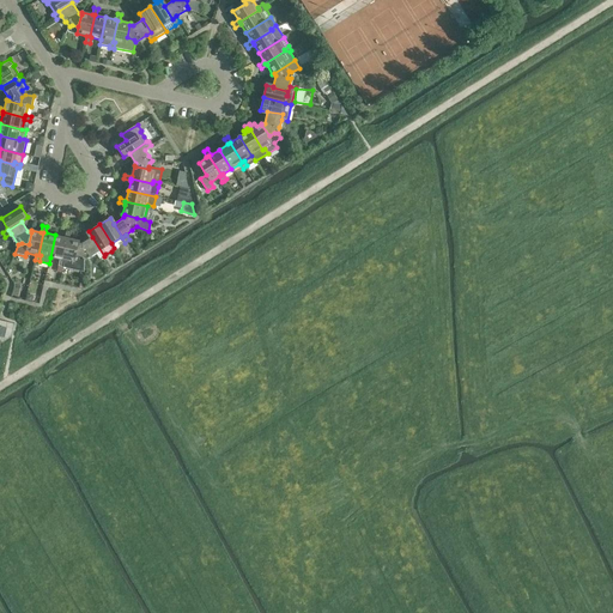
[(83,258),(79,243),(79,241),(70,238),(71,232),(66,231),(65,237),(67,238),(62,261),(65,261),(62,267),(84,272),(85,261),(84,260),(83,258)]
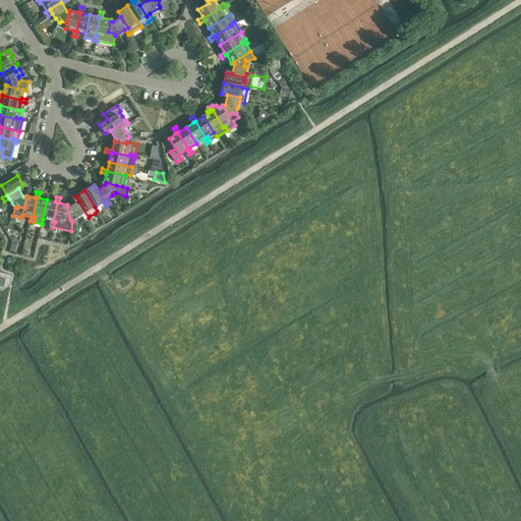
[(57,203),(55,201),(47,199),(43,219),(51,221),(49,226),(53,227),(55,222),(53,222),(57,203)]
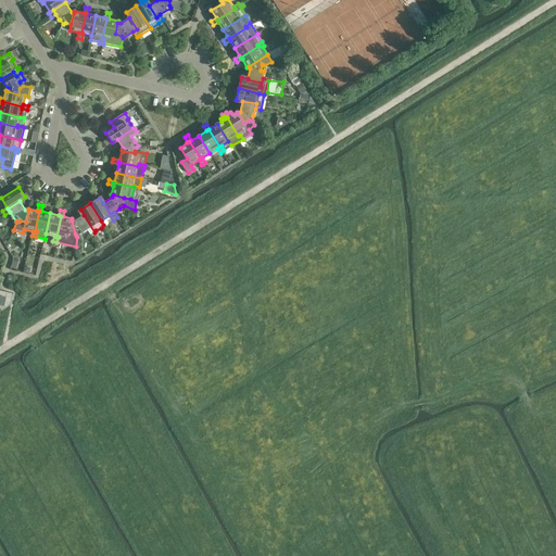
[(95,232),(84,215),(74,220),(72,220),(75,234),(76,236),(81,232),(87,229),(90,235),(95,232)]
